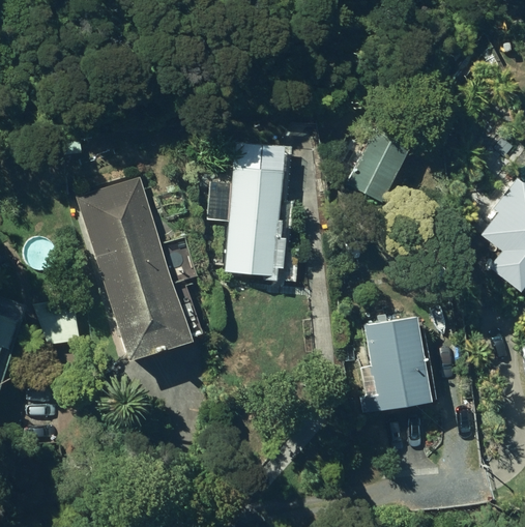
[(343,182),(379,201),(410,144),(374,124),(343,182)]
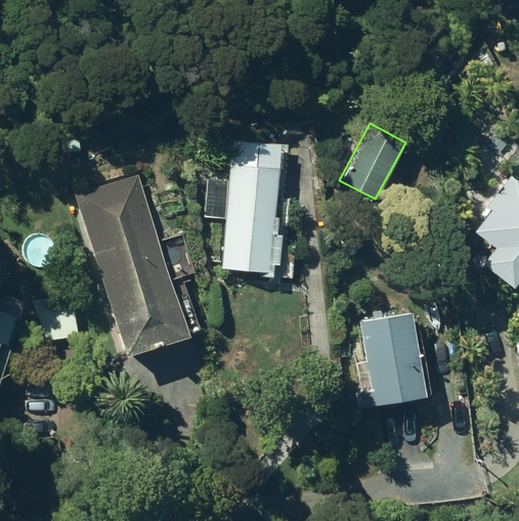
[(284,265),(285,234),(278,234),(279,223),(275,222),(279,169),(227,165),(222,267),(262,270),(262,276),(276,277),(277,265),(284,265)]
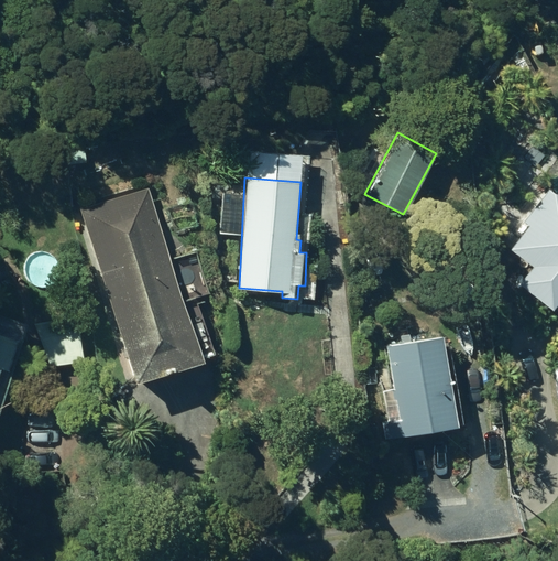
[(78,209),(138,385),(207,360),(149,187),(78,209)]
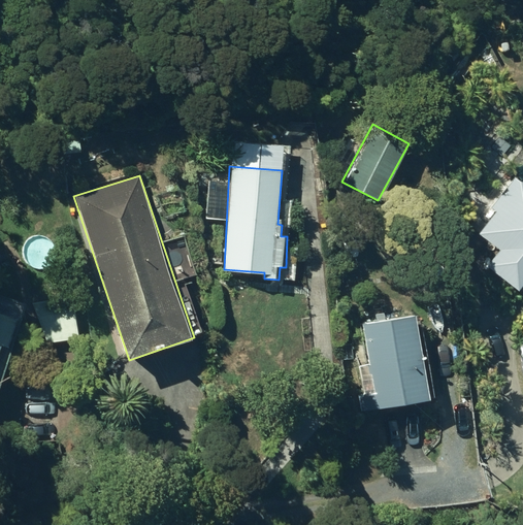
[(486,266),(518,290),(522,283),(522,181),(516,176),(491,208),(496,212),(480,235),(498,250),(486,266)]
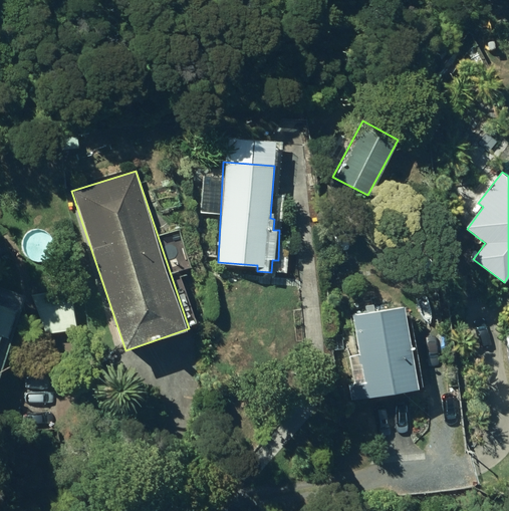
[(29,295),(43,334),(72,329),(65,289),(29,295)]
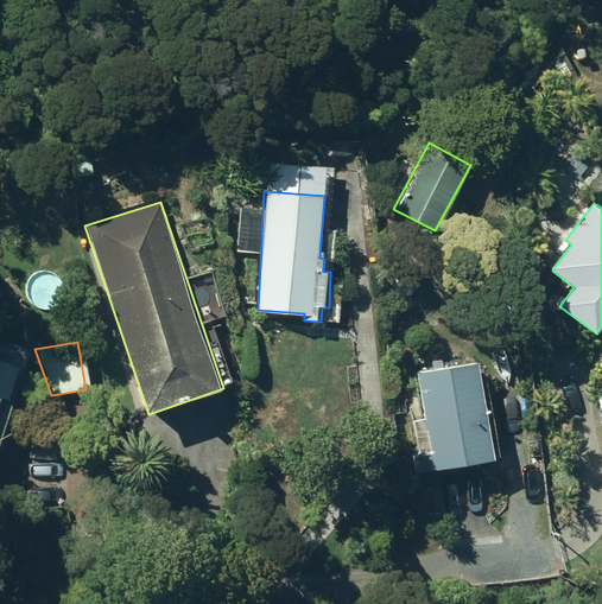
[(0,407),(5,393),(11,395),(21,366),(0,358),(0,407)]
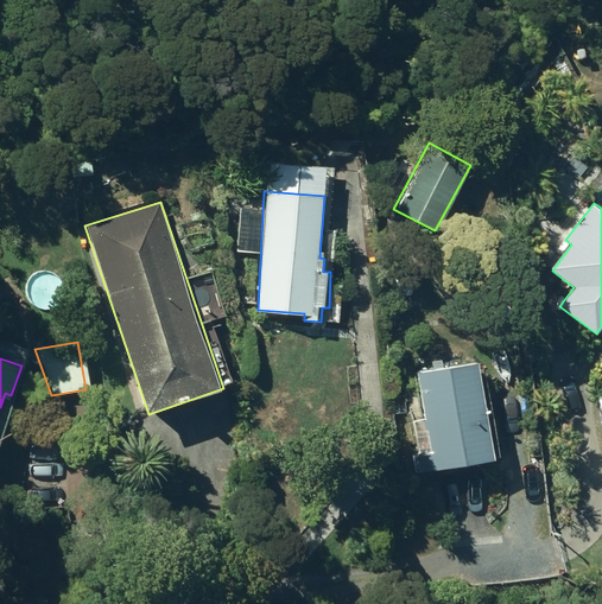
[(404,427),(414,477),(500,458),(479,361),(419,374),(430,423),(404,427)]
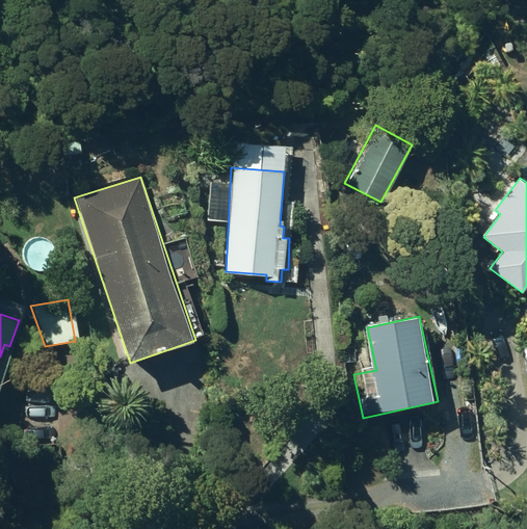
All buildings are outlined.
